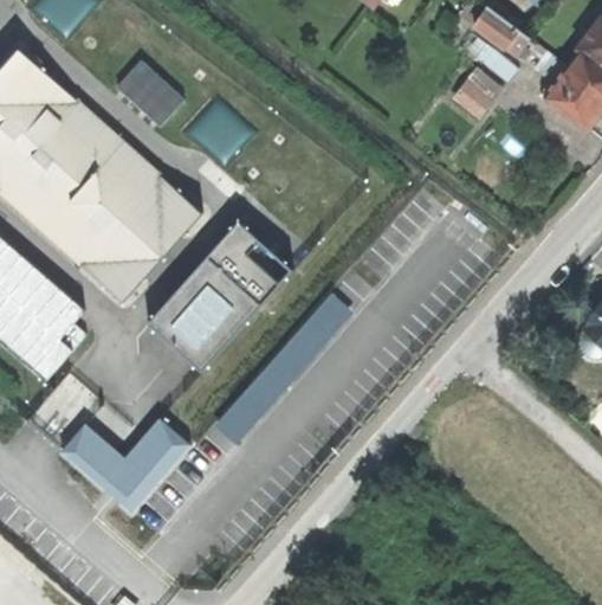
[(109,72),(133,45),(111,26),(122,15),(104,0),(27,0),(44,14),(54,4),(96,42),(88,53),(109,72)]
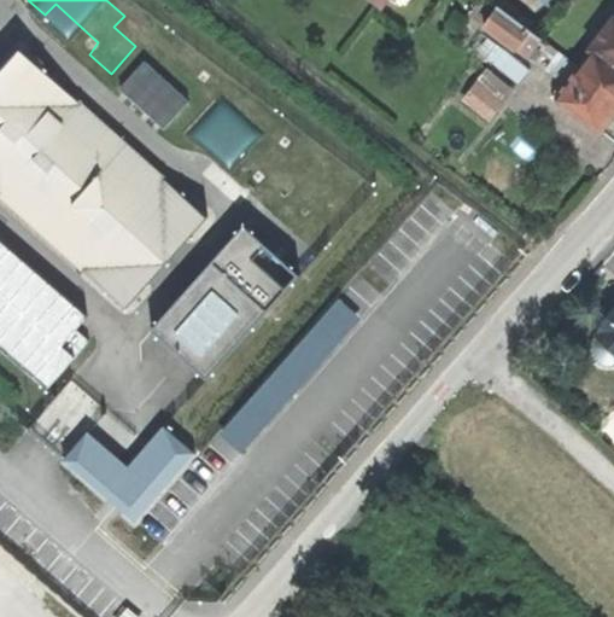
[(522,62),(538,41),(496,9),(480,29),(522,62)]
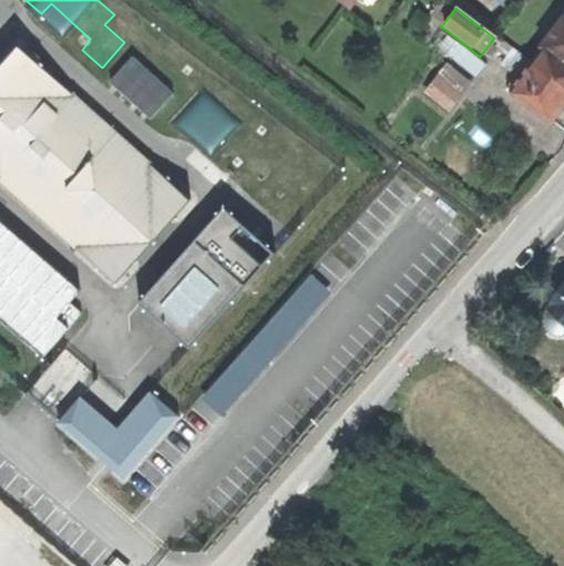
[(541,50),(508,94),(549,124),(561,107),(563,102),(563,20),(562,18),(537,48),(541,50)]
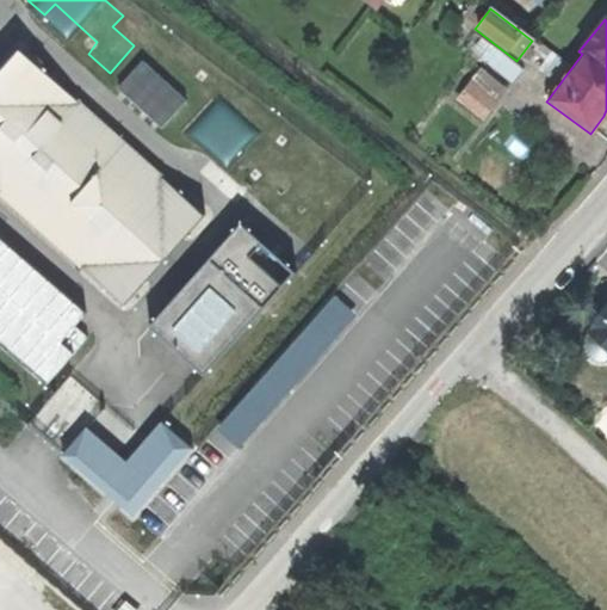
[(0,193),(124,306),(146,281),(137,263),(150,248),(162,235),(181,241),(204,216),(19,50),(0,72),(0,193)]
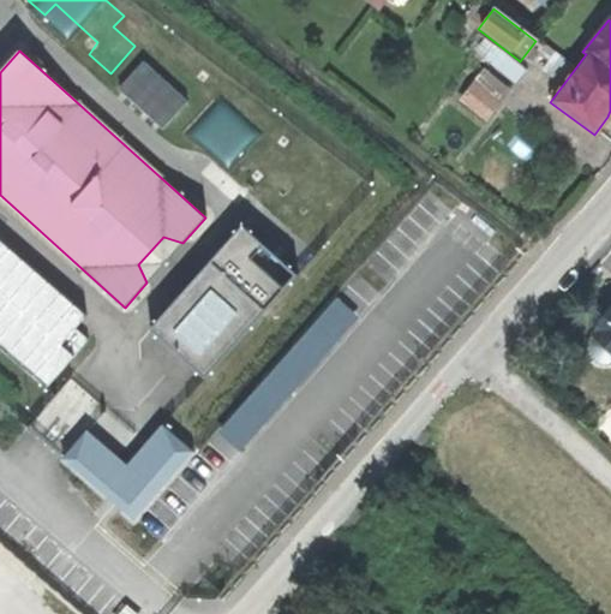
[(510,84),(517,73),(491,53),(483,64),(510,84)]
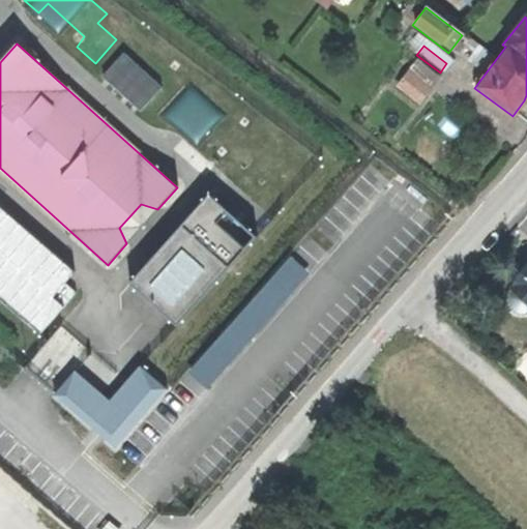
[(141,109),(160,85),(122,52),(101,76),(141,109)]
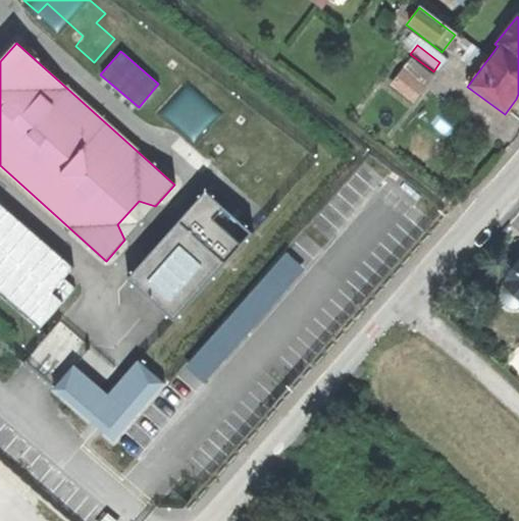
[(412,100),(432,73),(409,57),(390,84),(412,100)]
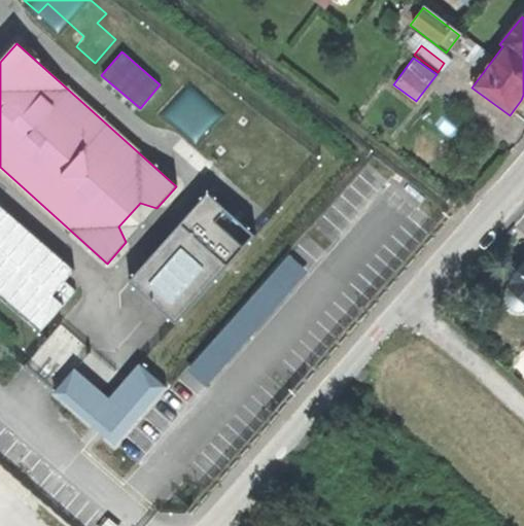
[(127,283),(172,323),(252,236),(206,195),(127,283)]
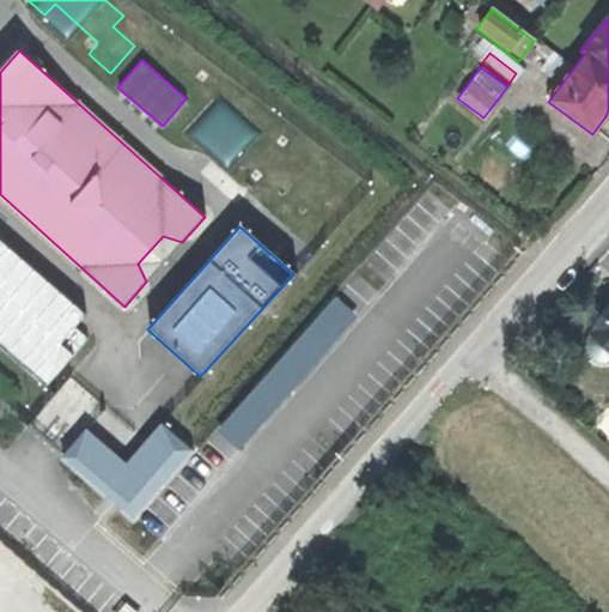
[(0,341),(48,385),(87,339),(74,328),(85,315),(0,240),(0,341)]
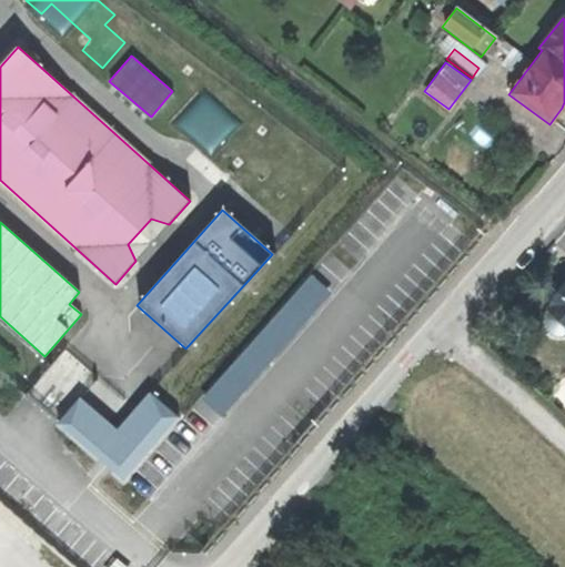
[(564,295),(563,299),(550,315),(564,328),(564,295)]
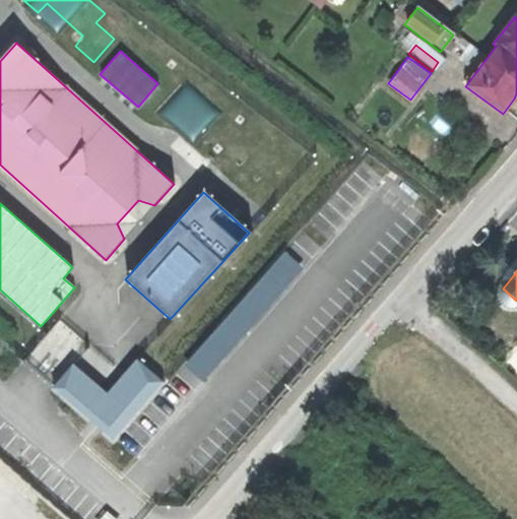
[(108,437),(157,381),(128,354),(100,386),(71,361),(49,386),(64,399),(108,437)]
